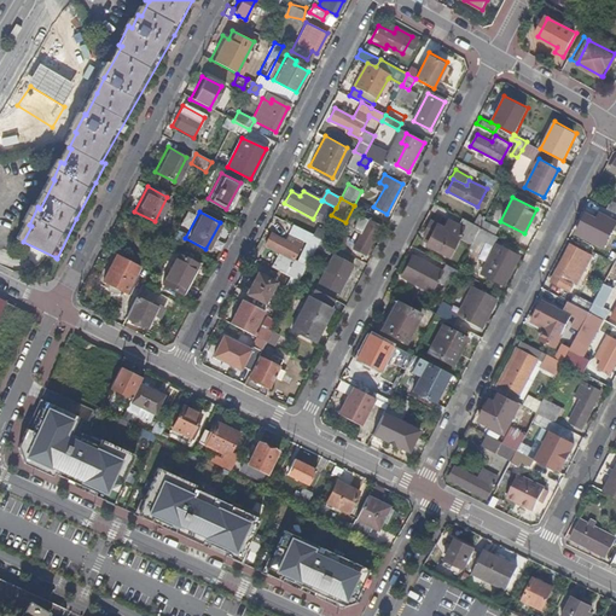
[(615,220),(602,213),(598,220),(588,214),(579,232),(590,239),(593,231),(606,238),(614,226),(615,226),(615,220)]
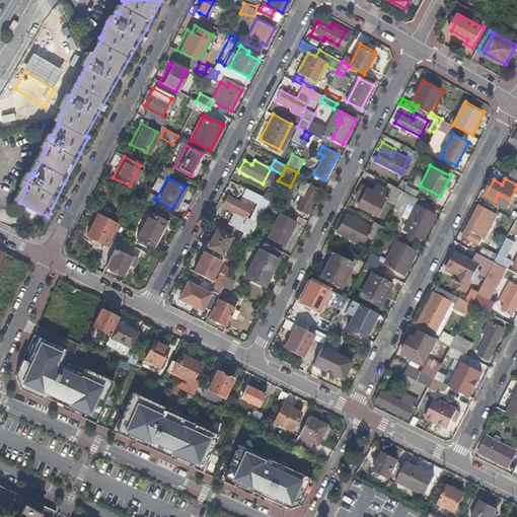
[(306,213),(318,189),(302,179),(296,191),(302,194),(295,208),(306,213)]
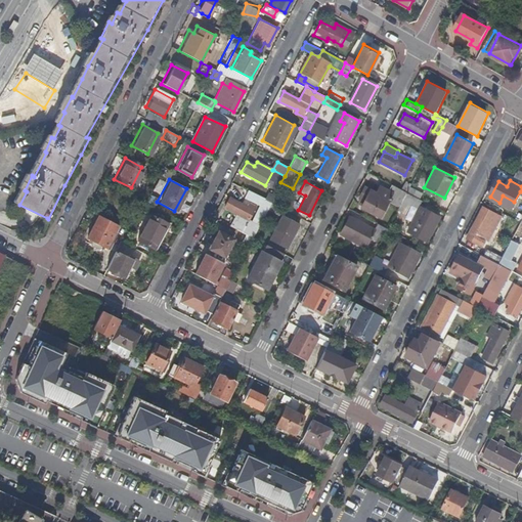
[(411,184),(406,181),(401,189),(407,193),(410,187),(411,184)]
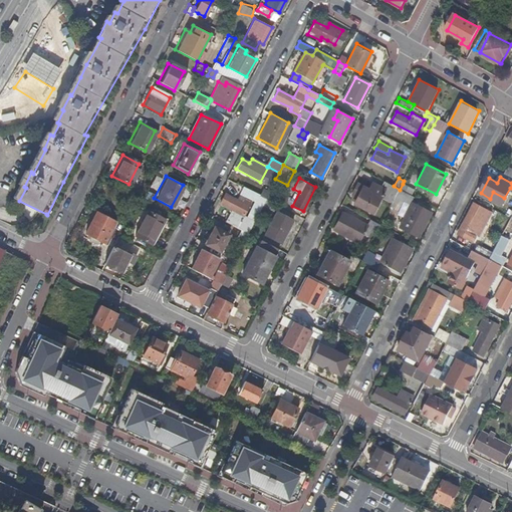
[(357,196),(353,203),(373,213),(382,194),(386,195),(385,199),(393,202),(396,197),(400,190),(394,186),(385,182),(381,188),(372,184),(369,189),(357,183),(352,193),(357,196)]
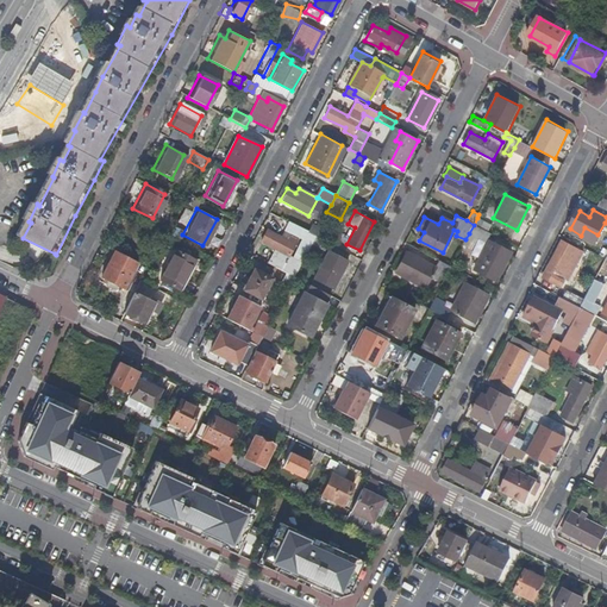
[(477,218),(474,225),(489,232),(490,229),(482,225),(483,220),(477,218)]
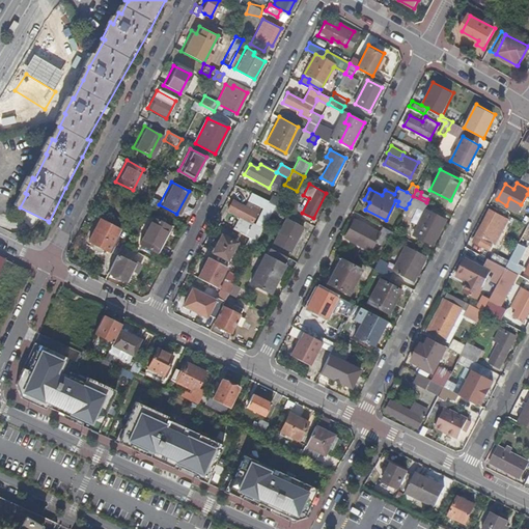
[(274,192),(269,199),(276,203),(280,195),(274,192)]
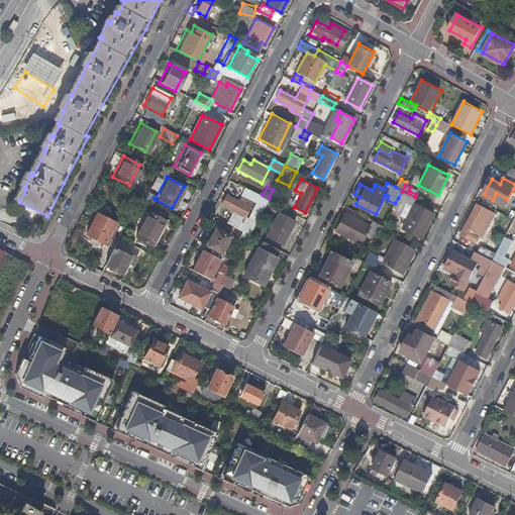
[(124,191),(120,200),(133,206),(138,197),(124,191)]
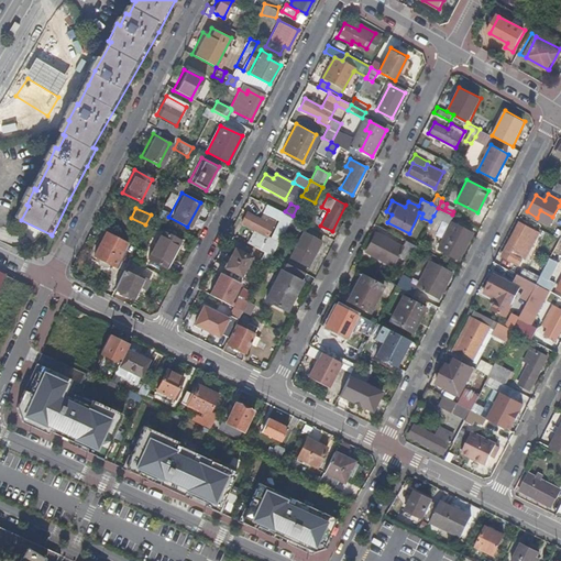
[(287,224),(290,217),(273,208),(268,215),(287,224)]
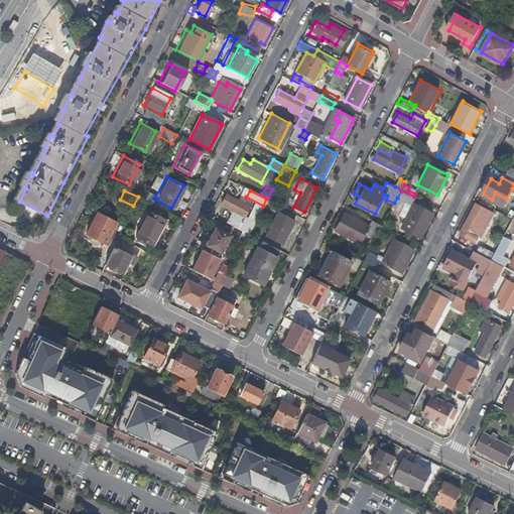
[(401,190),(397,198),(404,202),(405,200),(413,204),(416,198),(414,197),(401,190)]
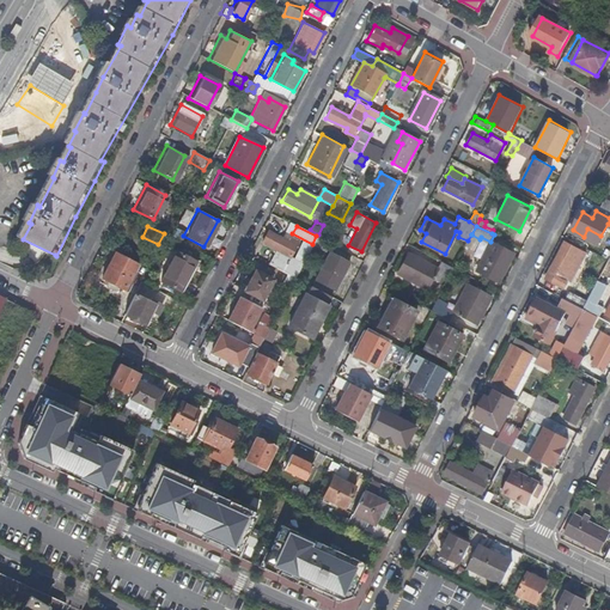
[(266,230),(261,242),(275,249),(290,256),(298,239),(284,232),(281,237),(266,230)]
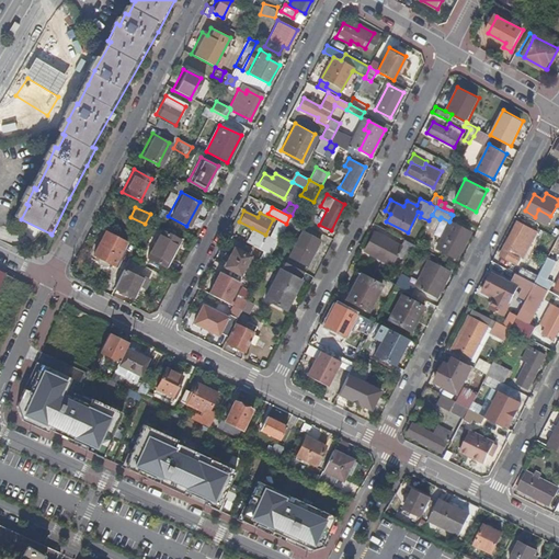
[(289,216),(286,224),(298,230),(299,230),(303,223),(289,216)]
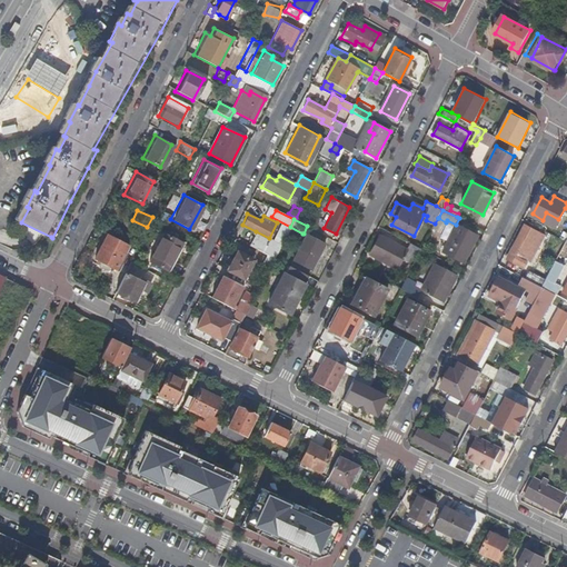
[(478,235),(456,225),(441,250),(463,262),(478,235)]
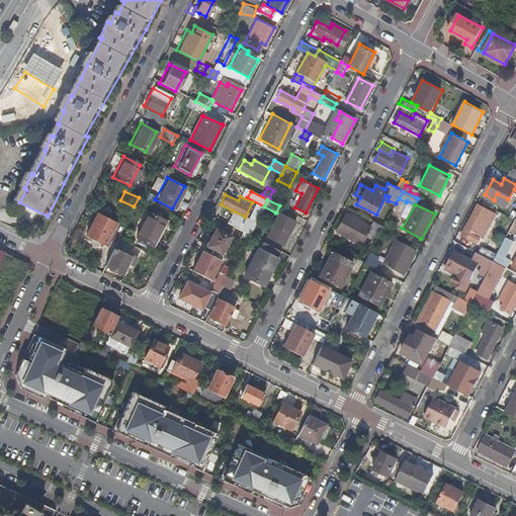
[(497,213),(480,204),(462,237),(477,244),(481,237),(484,239),(487,233),(480,229),(485,219),(493,223),(497,213)]
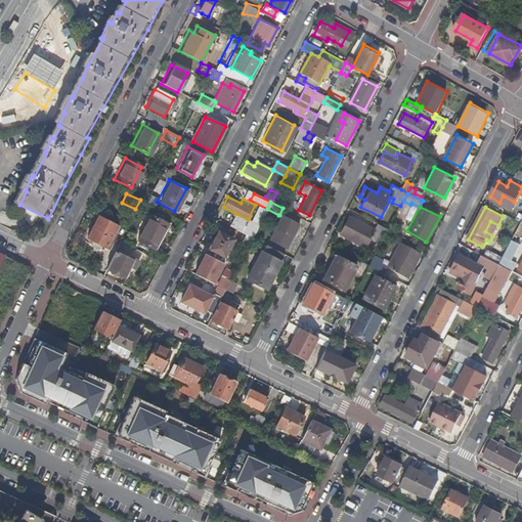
[(235,213),(229,226),(252,237),(264,213),(260,211),(254,222),(248,219),(235,213)]
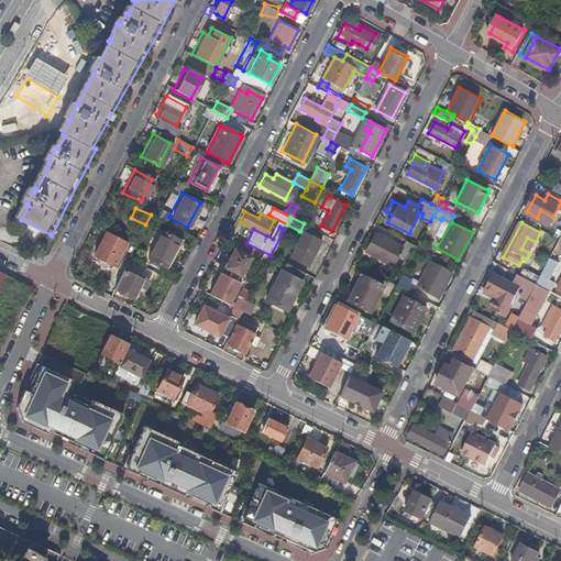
[(123,242),(103,230),(90,254),(111,265),(123,242)]
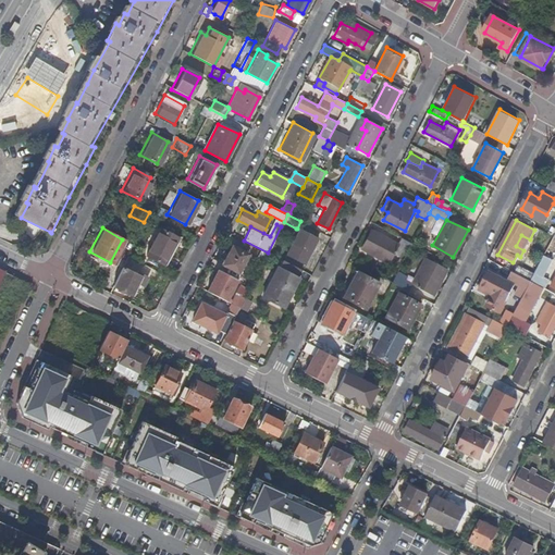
[(177,237),(159,229),(145,255),(162,264),(177,237)]
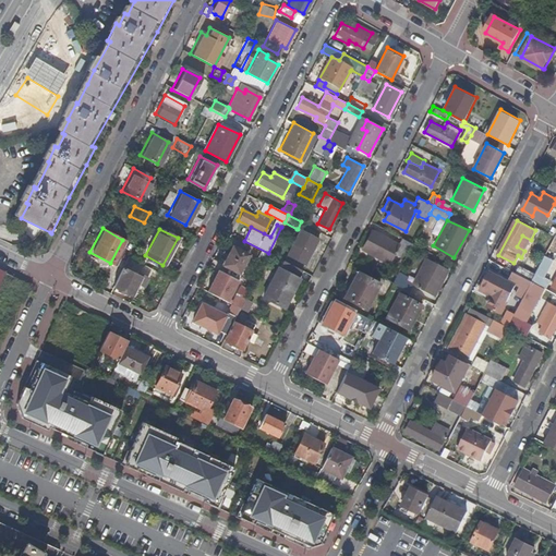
[(304,264),(316,239),(298,229),(285,254),(304,264)]
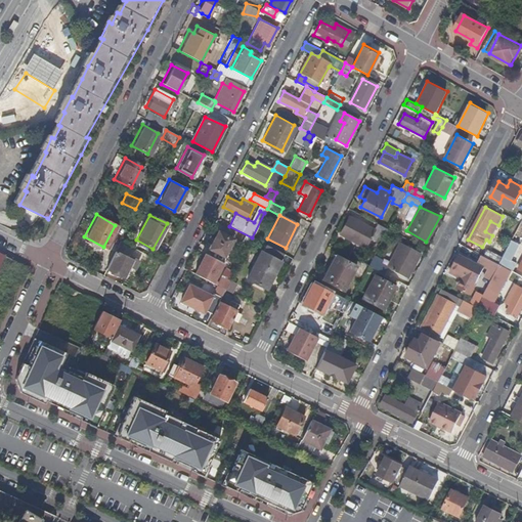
[(350,217),(341,235),(365,249),(370,240),(380,245),(388,229),(378,224),(375,230),(350,217)]
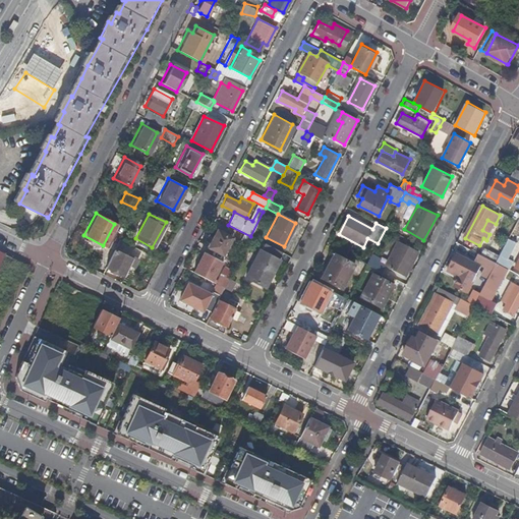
[(230,238),(215,231),(206,247),(221,254),(230,238)]
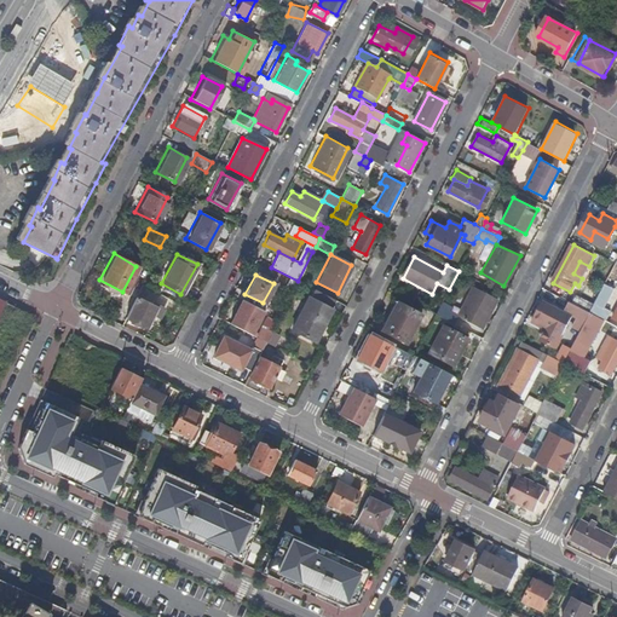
[(479,328),(495,300),(472,288),(460,310),(456,317),(479,328)]
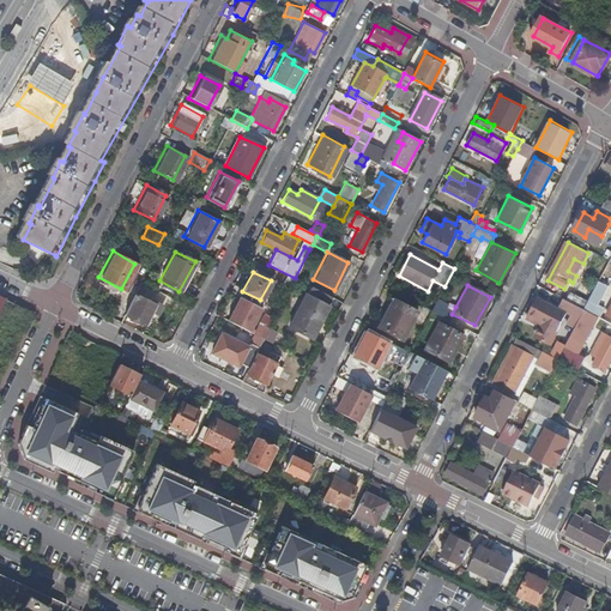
[(304,294),(303,292),(286,326),(309,338),(326,304),(330,297),(308,286),(304,294)]
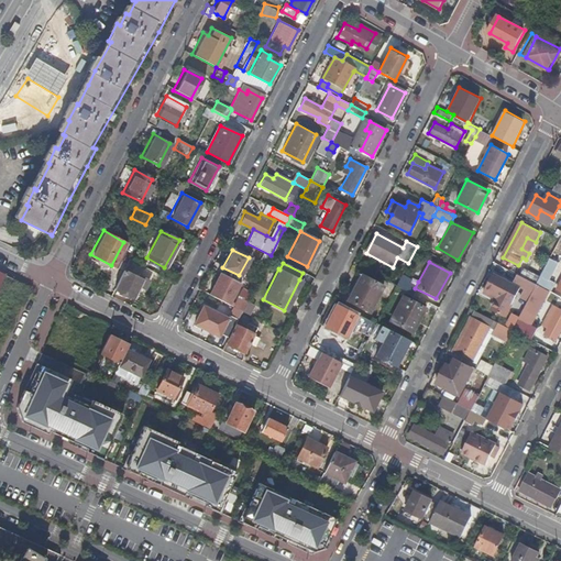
[(556,267),(548,263),(541,277),(537,284),(545,288),(556,267)]
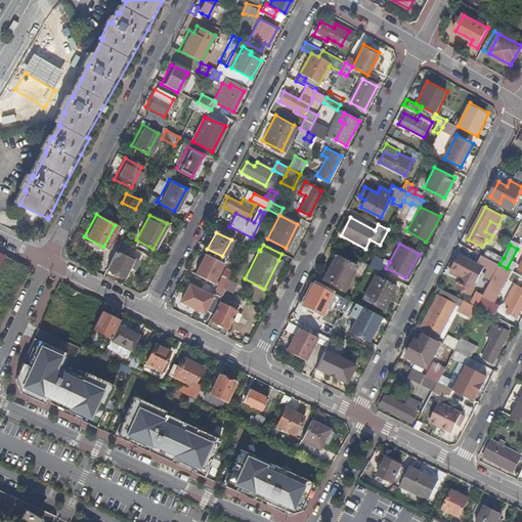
[(112,248),(102,266),(121,275),(130,257),(112,248)]
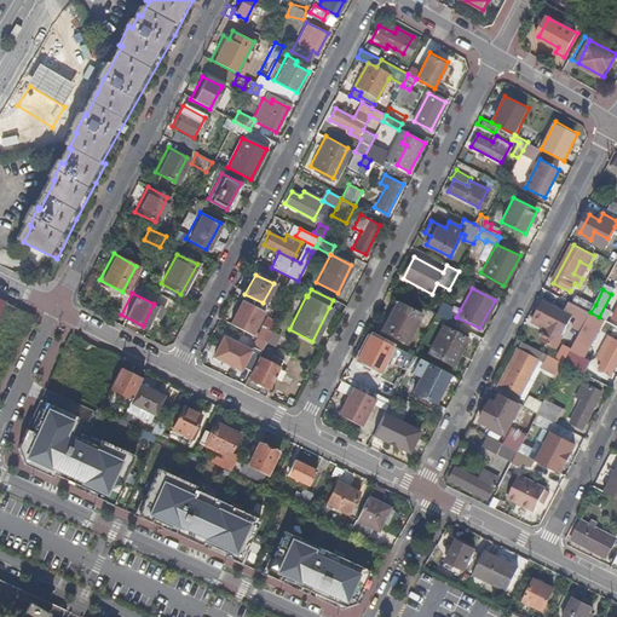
[(576,294),(571,303),(590,312),(595,305),(576,294)]
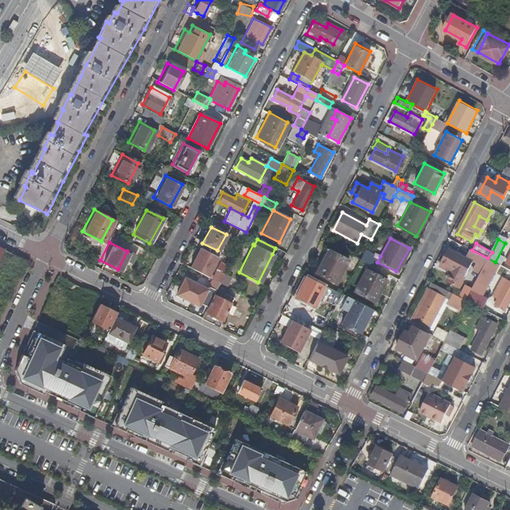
[(198,248),(188,267),(206,277),(216,257),(198,248)]
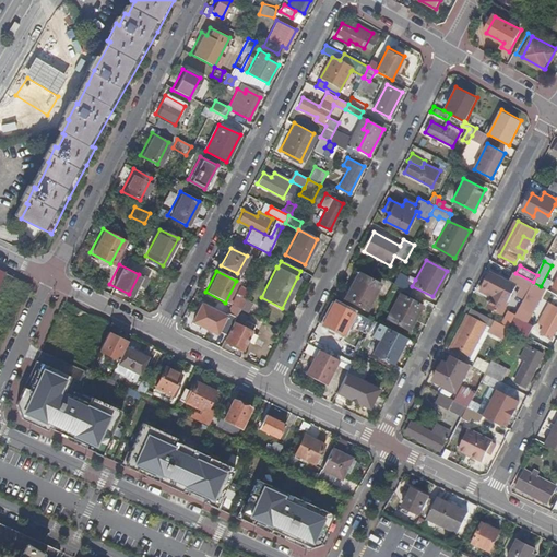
[(494,296),(488,306),(502,313),(517,285),(489,271),(481,289),(494,296)]
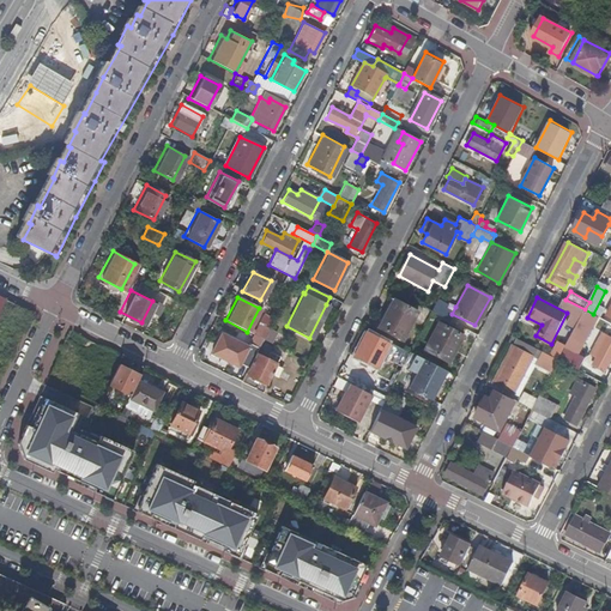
[(418,312),(393,298),(379,327),(404,340),(418,312)]
